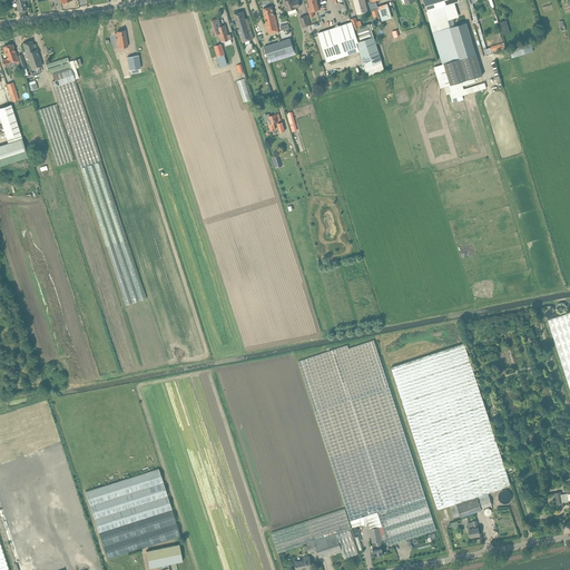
[(15,0),(17,7),(18,11),(27,10),(25,1),(27,0),(26,0),(15,0)]
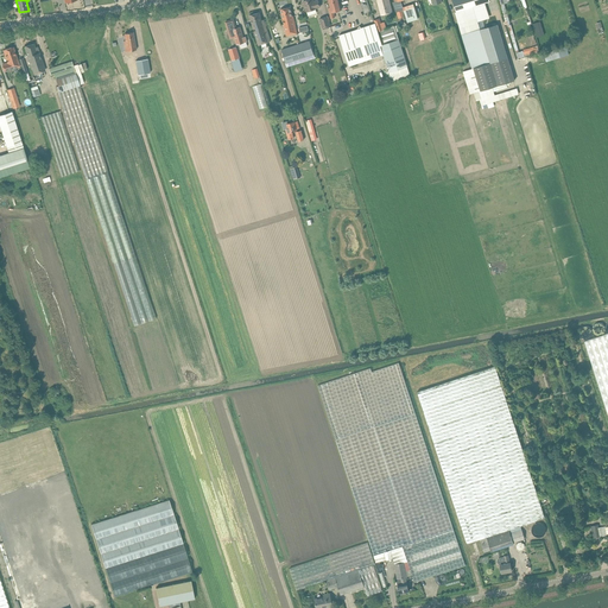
[(312,0),(306,0),(303,1),(305,7),(306,12),(316,10),(315,8),(320,6),(317,0),(314,1),(312,0)]
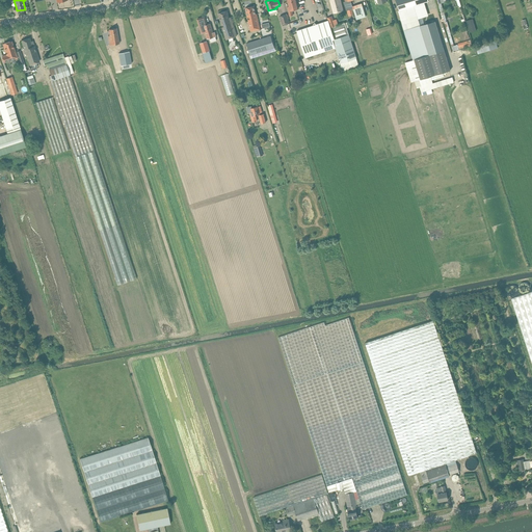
[(295,0),(287,0),(289,6),(287,7),(290,17),(293,16),(292,12),(293,11),(292,10),(298,8),(295,0)]
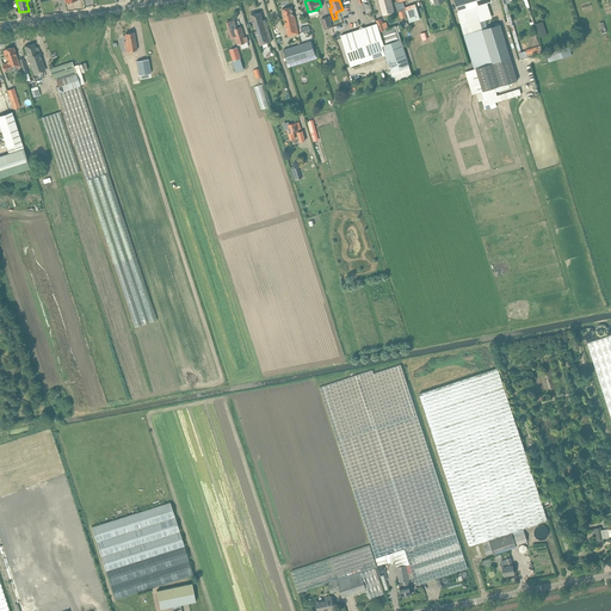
[(390,0),(378,0),(383,16),(394,12),(390,0)]
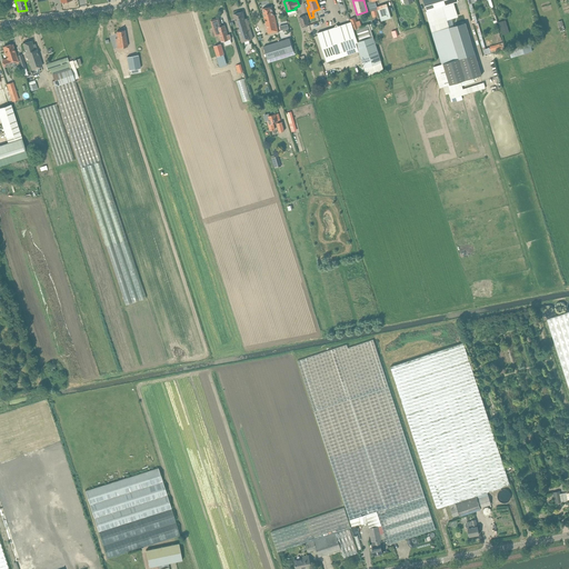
[(422,0),(427,11),(442,7),(442,6),(440,0),(422,0)]
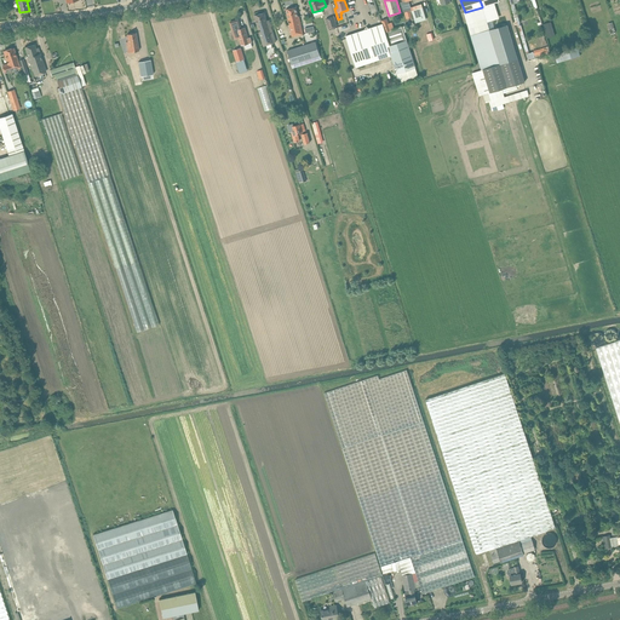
[(507,0),(512,16),(517,15),(512,0),(507,0)]
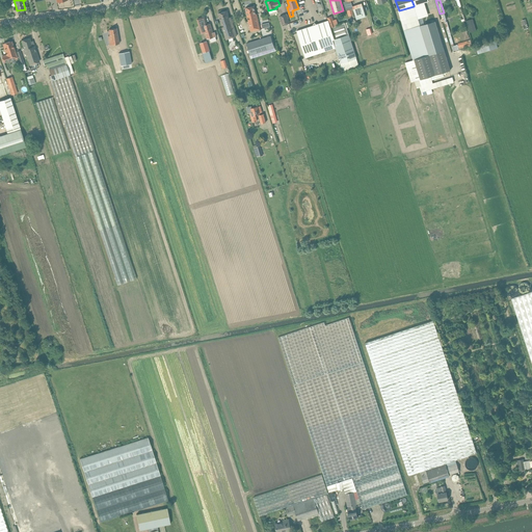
[(348,17),(349,20),(351,19),(350,16),(352,16),(353,19),(354,18),(353,11),(354,11),(355,16),(356,20),(362,18),(366,17),(362,4),(352,6),(353,8),(347,10),(348,17)]
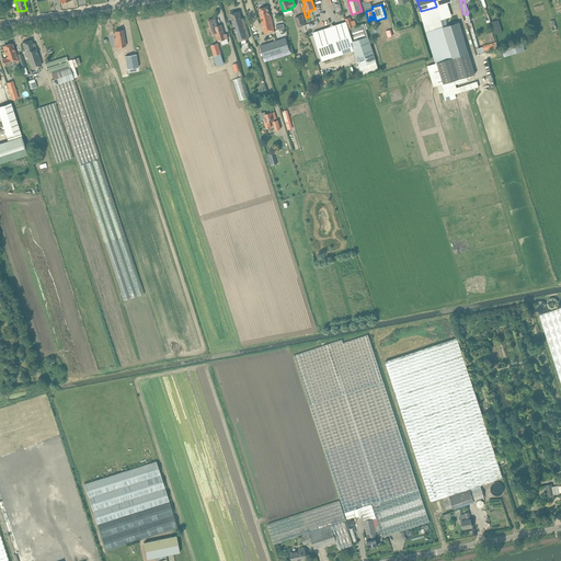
[(265,23),(272,21),(270,13),(268,14),(267,7),(259,9),(262,23),(265,22),(265,23)]
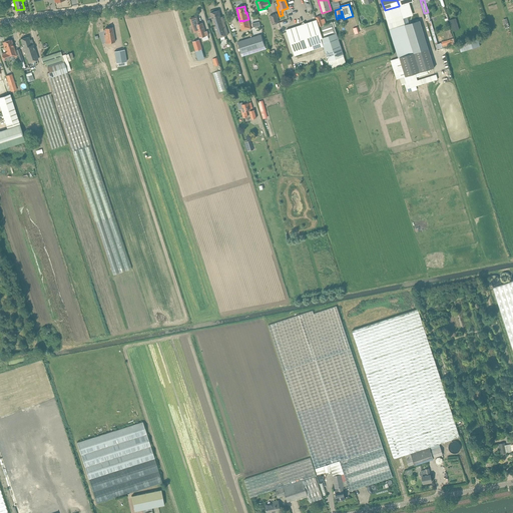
[(218,10),(210,13),(211,18),(217,37),(218,38),(220,37),(221,40),(224,39),(224,36),(228,35),(227,34),(224,24),(222,17),(220,17),(218,10)]
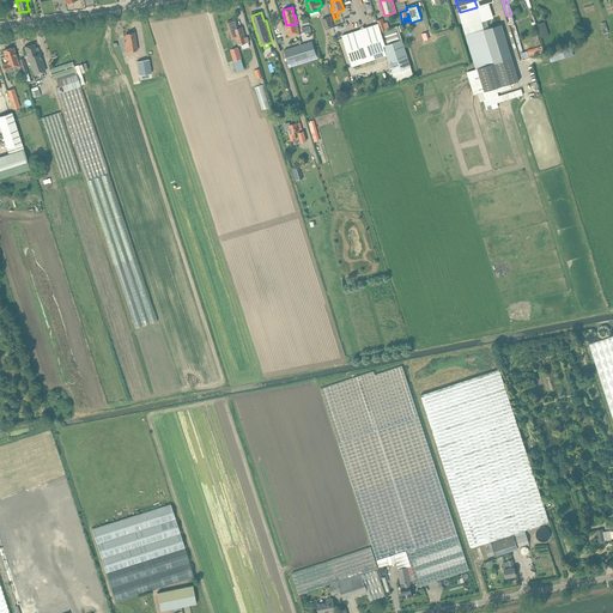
[(329,17),(322,19),(325,28),(332,25),(329,17)]
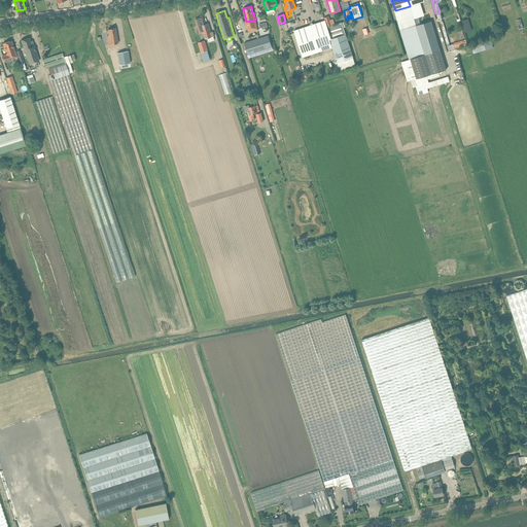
[(214,36),(213,36),(212,32),(210,33),(208,24),(205,25),(203,16),(196,19),(200,33),(203,32),(205,38),(205,39),(214,36)]
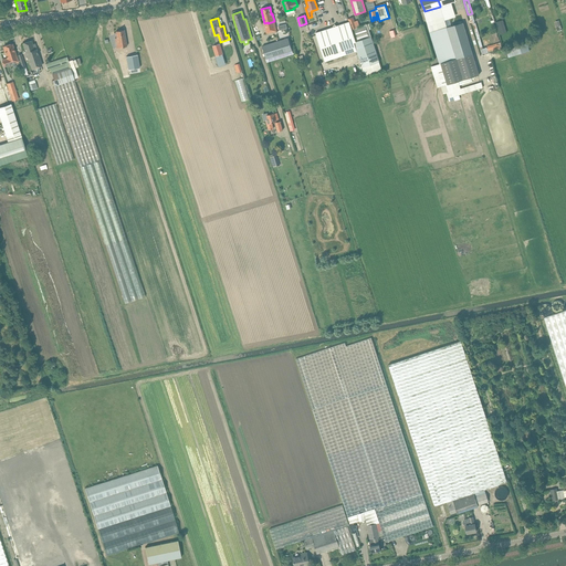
[(503,20),(496,22),(500,34),(506,32),(503,20)]
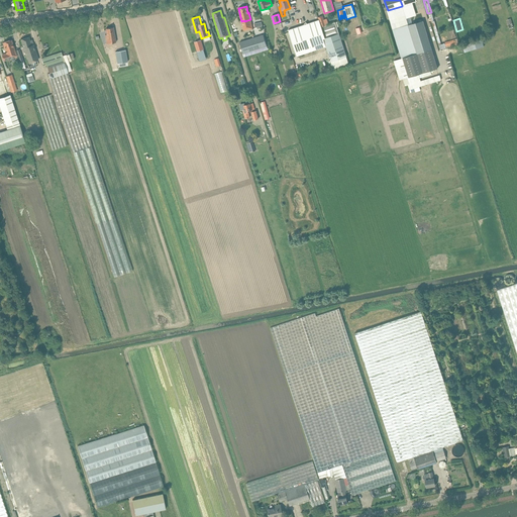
[(244,20),(241,21),(243,30),(252,28),(250,19),(244,21),(244,20)]
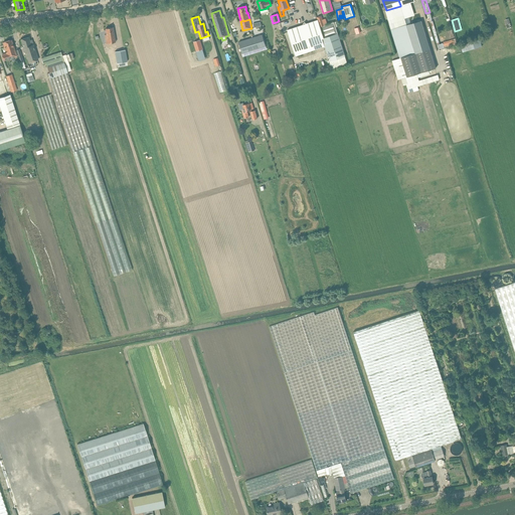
[(296,56),(325,46),(322,38),(324,38),(320,27),(318,20),(287,30),(296,56)]
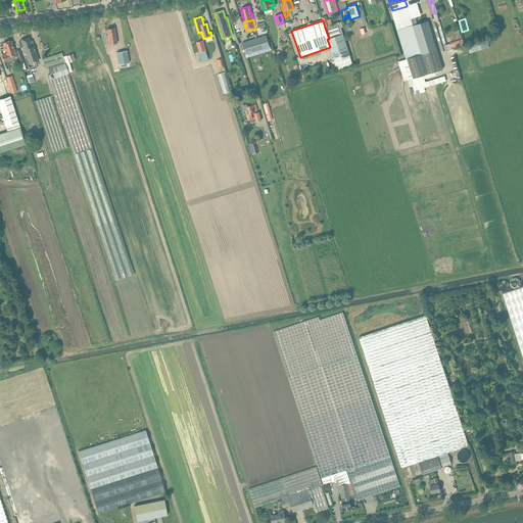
[(413,26),(422,54),(428,74),(442,69),(428,20),(413,26)]
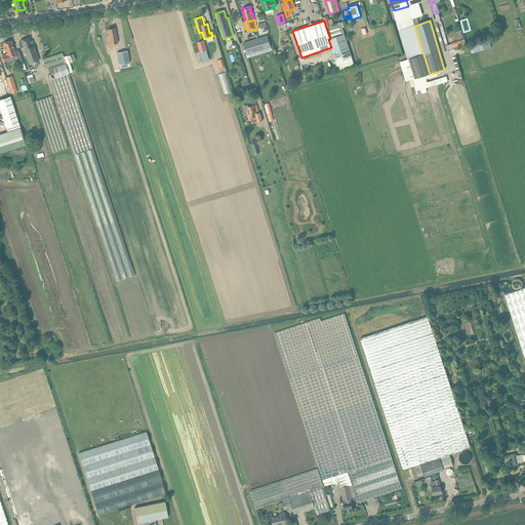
[(355,66),(345,34),(345,33),(348,32),(345,22),(340,23),(326,28),(330,39),(328,39),(331,47),(338,71),(355,66)]
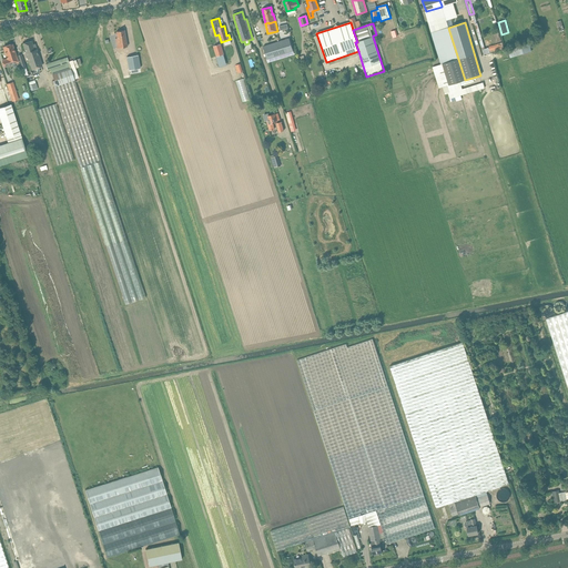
[(127,47),(125,36),(124,30),(117,31),(118,38),(115,39),(117,48),(127,47)]
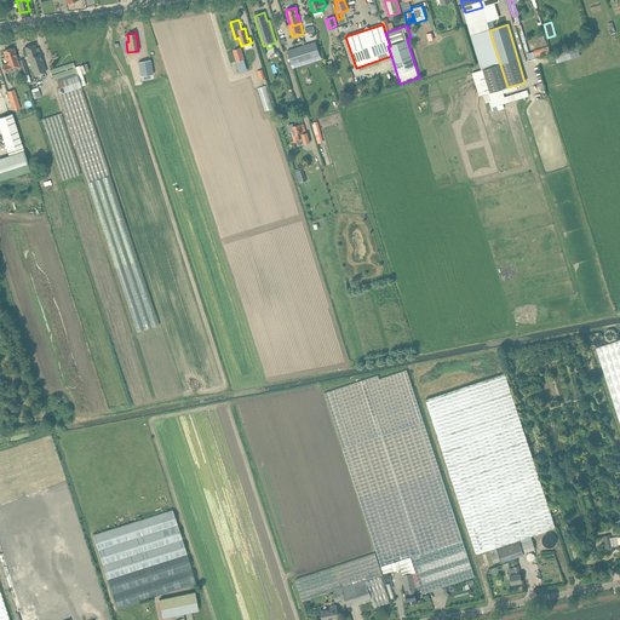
[(315,41),(300,46),(305,59),(319,55),(315,41)]
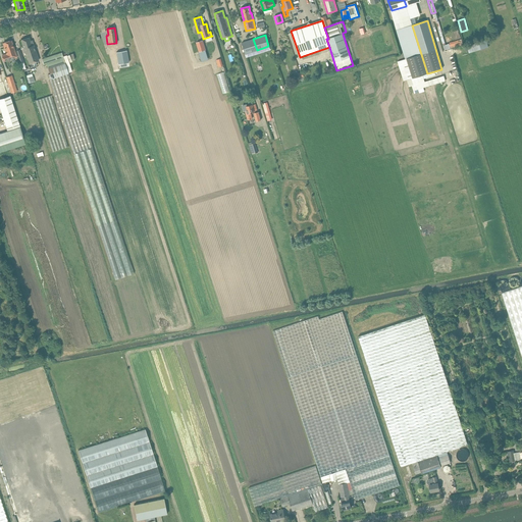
[(27,50),(29,50),(28,47),(34,45),(32,41),(30,41),(29,38),(21,40),(24,51),(25,51),(25,50),(27,50)]
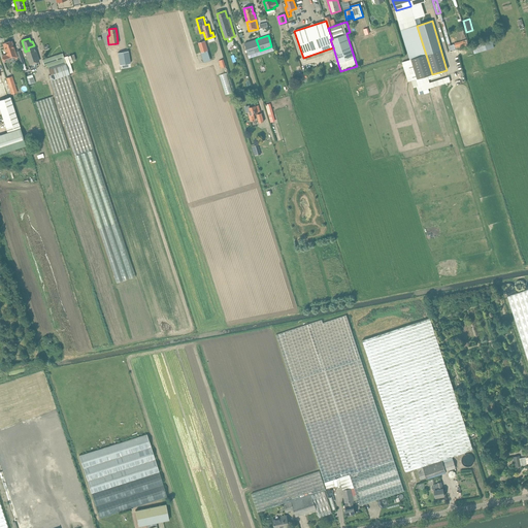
[(260,51),(256,39),(244,42),(248,55),(260,51)]
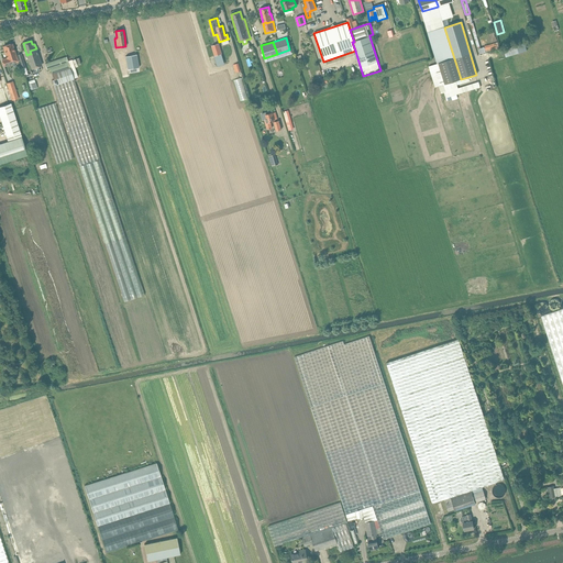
[(484,46),(486,52),(499,48),(498,42),(484,46)]
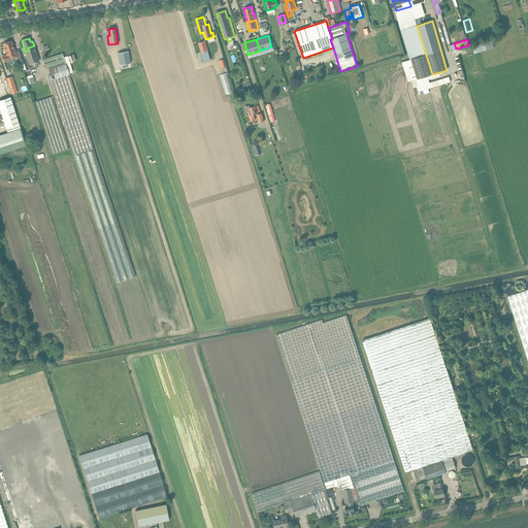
[(17,58),(12,45),(11,40),(3,43),(7,55),(2,57),(4,62),(17,58)]
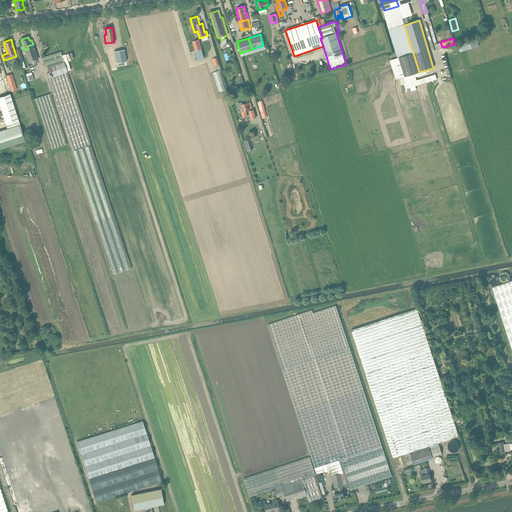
[(203,55),(201,49),(198,39),(192,41),(194,46),(191,47),(193,52),(195,51),(197,57),(203,55)]
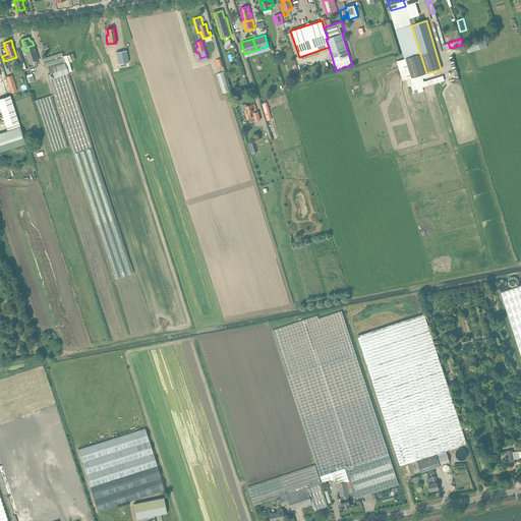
[(485,40),(478,42),(480,49),(487,47),(485,40)]
